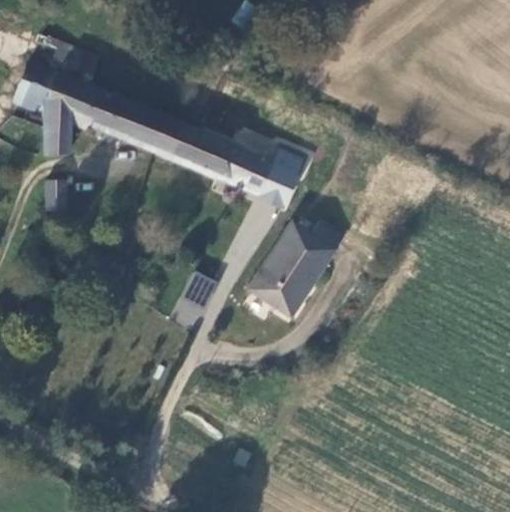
[(42,106),(42,126),(43,157),(66,156),(67,116),(279,205),(300,167),(250,143),(245,154),(88,87),(99,61),(38,36),(12,94),(15,96),(42,106)]
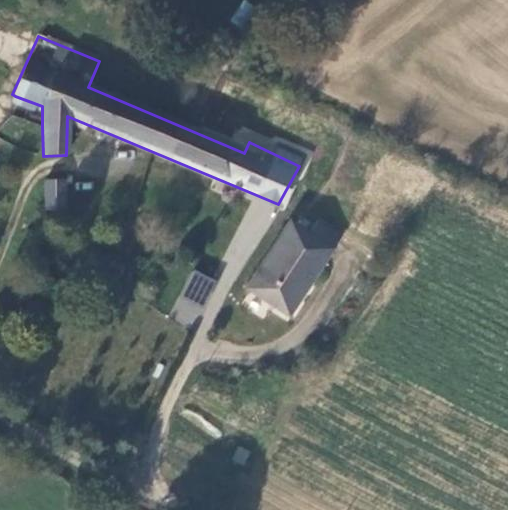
[(14,116),(42,126),(42,106),(15,96),(14,116)]
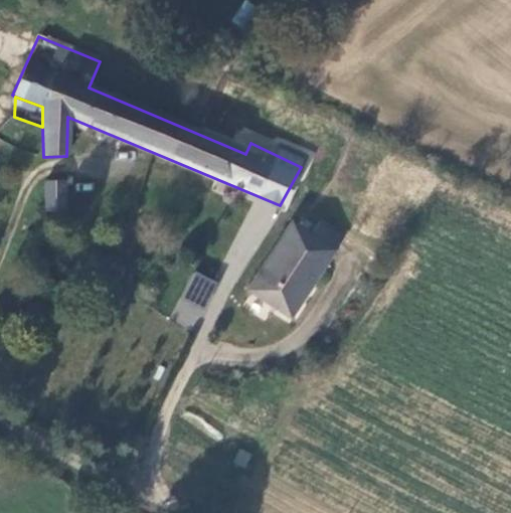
[(67,183),(46,184),(47,212),(120,218),(119,200),(68,196),(67,183)]
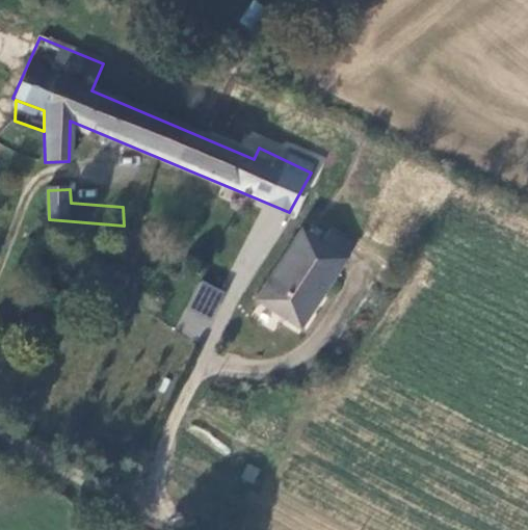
[(331,231),(322,245),(346,261),(355,246),(331,231)]
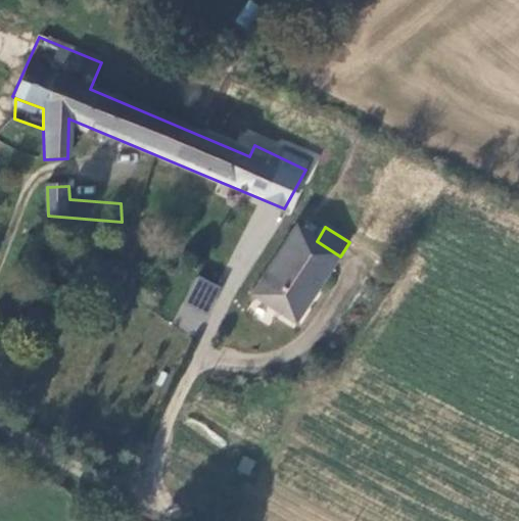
[(295,228),(252,296),(254,298),(297,325),(340,256),(317,241),(295,228)]
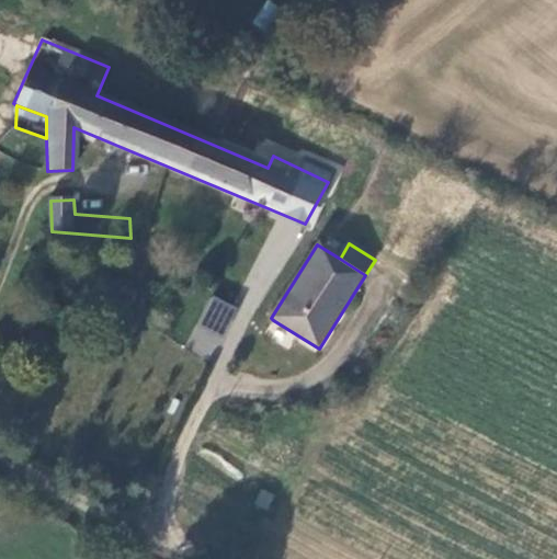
[(218,298),(191,349),(214,361),(240,309),(218,298)]
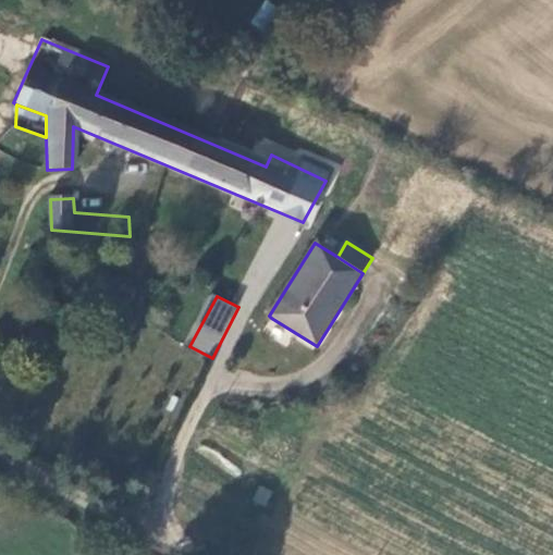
All buildings are outlined.
